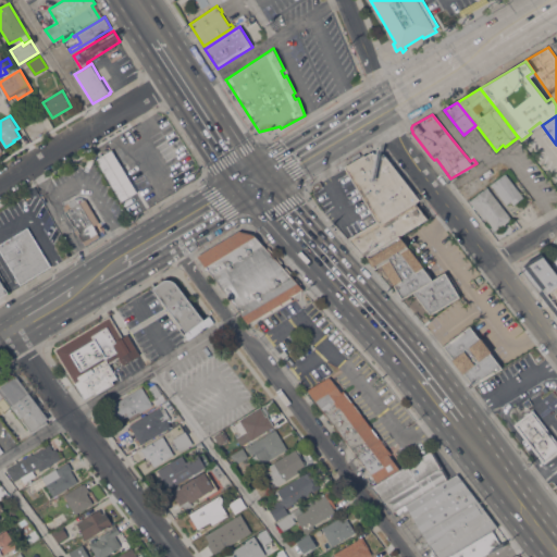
[(97,158),(112,149),(137,192),(122,201),(97,158)]
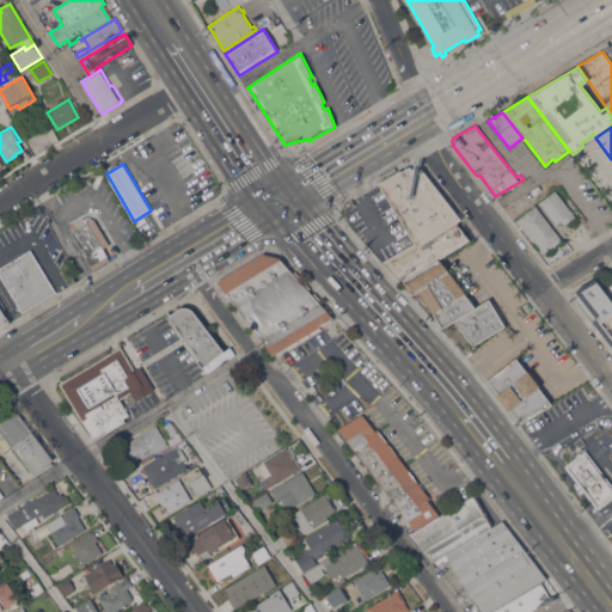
[(405,281),(402,277),(399,279),(383,261),(414,243),(378,183),(399,170),(401,171),(408,166),(424,171),(461,219),(457,222),(470,239),(439,258),(440,261),(405,281)]
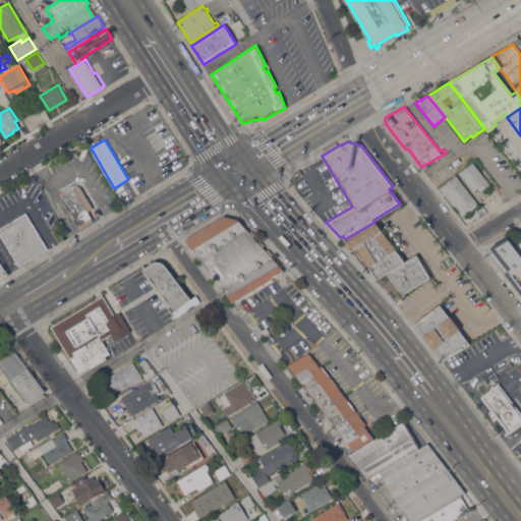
[(489,183),(480,190),(478,187),(473,191),(459,172),(473,162),(489,183)]
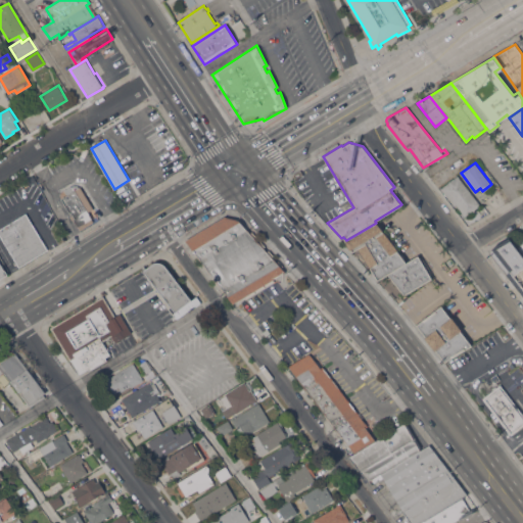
[(480,204),(474,209),(475,210),(472,212),(472,211),(466,217),(456,204),(455,205),(446,195),(445,196),(443,194),(444,193),(441,188),(458,175),(480,204)]
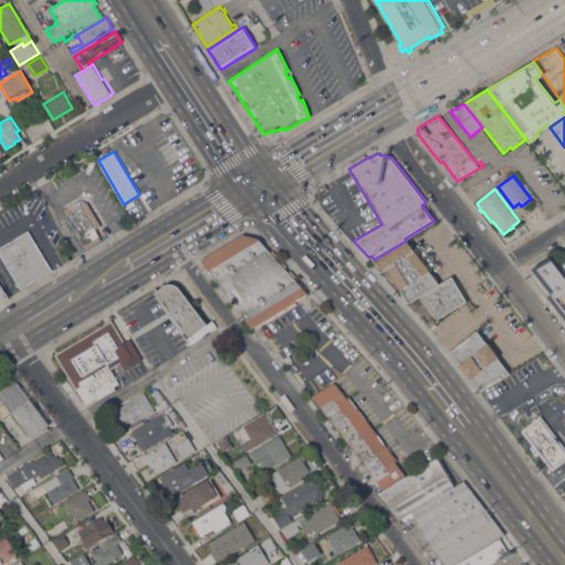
[(70,205),(75,202),(80,201),(84,201),(85,203),(87,202),(102,225),(96,228),(102,236),(85,247),(84,245),(85,244),(66,214),(72,211),(70,205)]
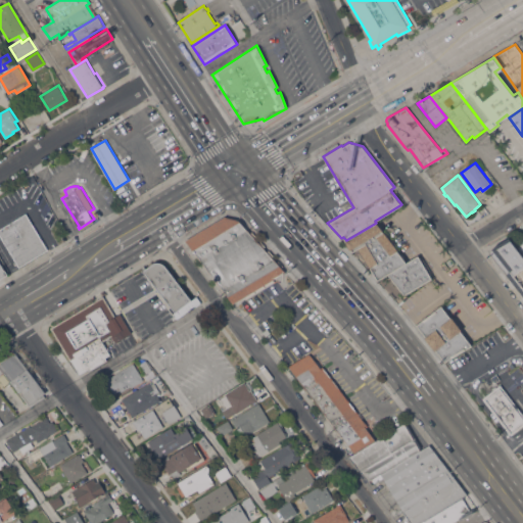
[(0,229),(26,214),(48,250),(19,267),(0,234),(0,229)]
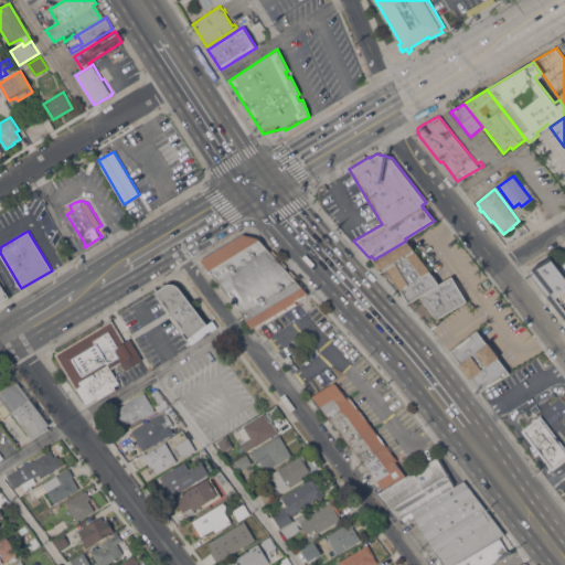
[(201,259),(243,233),(255,236),(307,294),(296,301),(297,304),(288,309),(286,307),(285,308),(286,310),(277,316),(276,313),(275,315),(276,316),(267,322),(266,319),(253,328),(202,260),(201,259)]
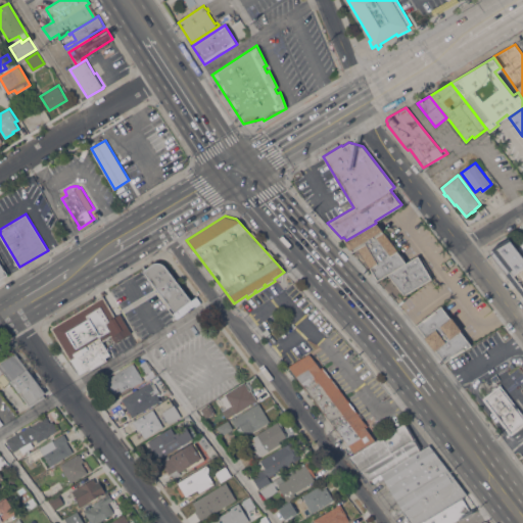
[(378,226),(381,225),(409,262),(418,255),(419,257),(389,275),(388,274),(378,280),(359,248),(352,251),(346,240),(376,223),(378,226)]
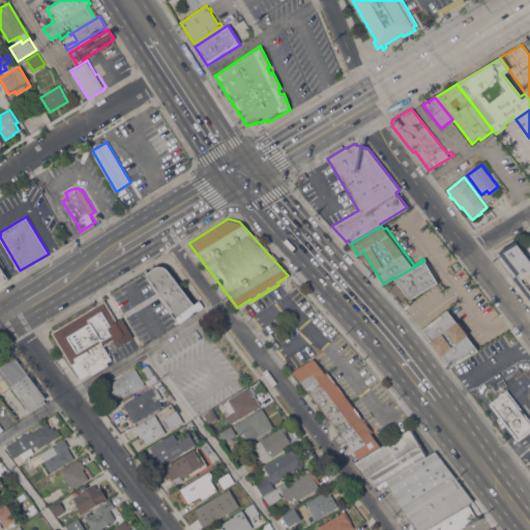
[(529,259),(529,299),(497,257),(498,253),(499,251),(516,241),(517,242),(529,259)]
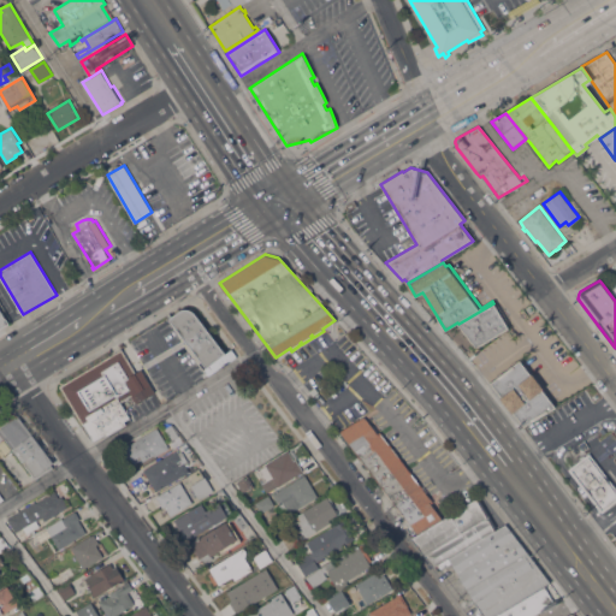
[(508,327),(477,347),(458,324),(493,303),(508,327)]
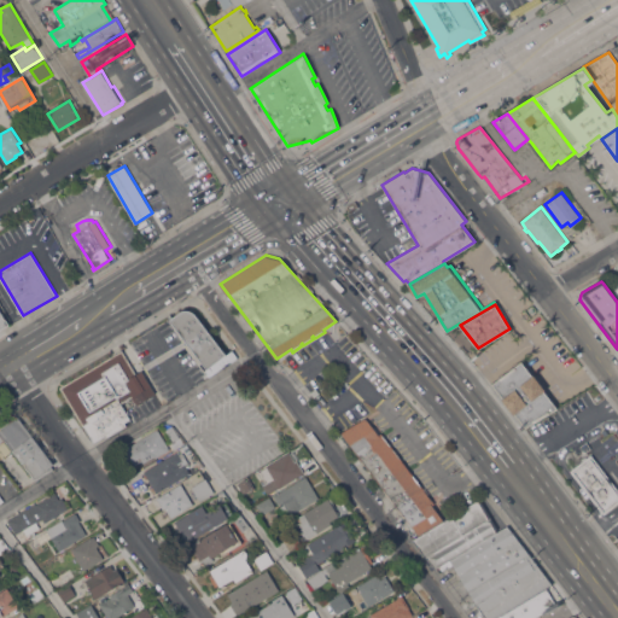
[(170,320),(181,312),(184,310),(186,310),(188,310),(191,310),(192,312),(194,314),(226,355),(232,350),(238,357),(232,362),(231,361),(209,378),(204,371),(208,368),(202,362),(199,365),(202,367),(188,377),(178,362),(193,350),(179,331),(170,320)]
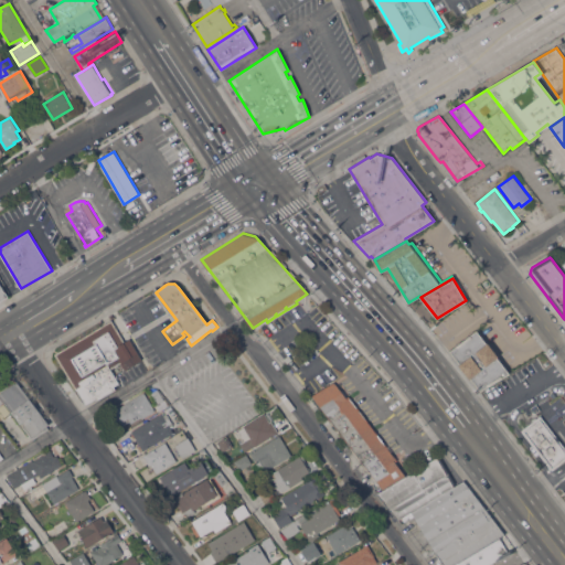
[(115,318),(128,340),(129,339),(147,370),(132,379),(123,362),(112,369),(123,386),(97,401),(96,400),(86,405),(55,353),(115,318)]
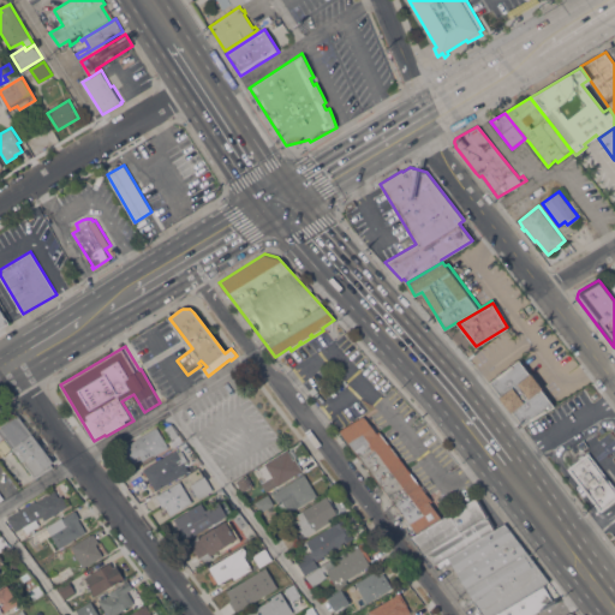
[(511,412),(500,398),(501,396),(491,382),(519,360),(555,406),(524,424),(513,410),(512,411),(511,412)]
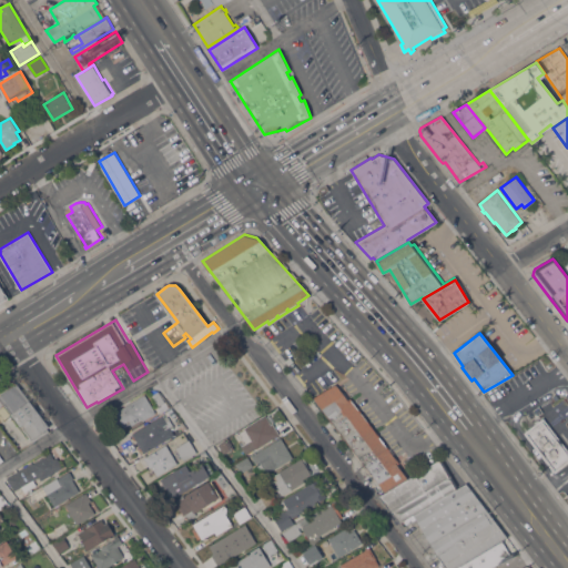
[(0,408),(0,384),(12,377),(50,432),(33,442),(4,405),(0,408)]
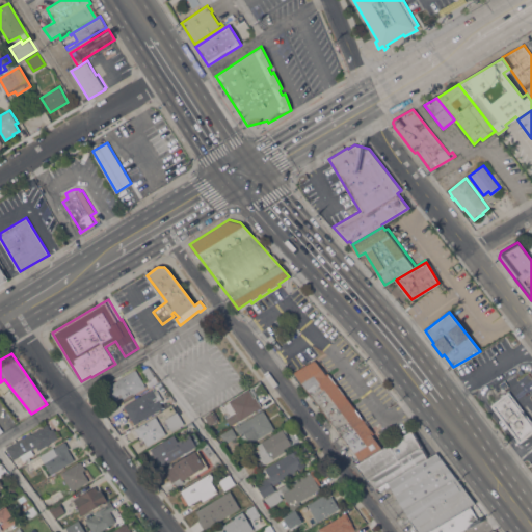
[(360,460),(294,371),(315,358),(322,369),(324,367),(328,372),(329,371),(375,433),(372,435),(381,448),(360,460)]
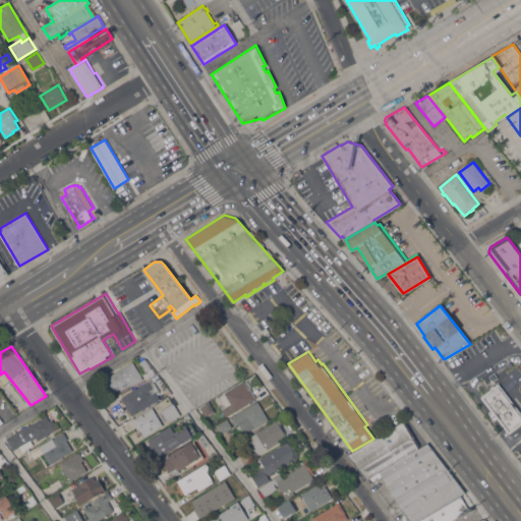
[(152,368),(146,372),(139,362),(146,359),(152,368)]
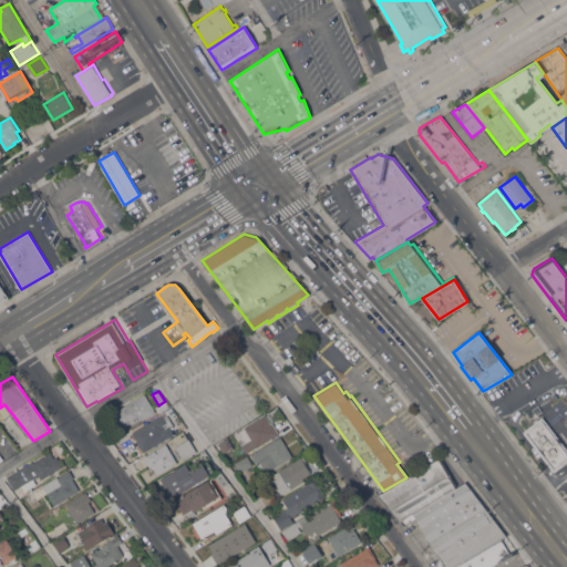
[(156,412),(144,420),(142,418),(131,424),(130,423),(120,429),(110,414),(145,393),(156,412)]
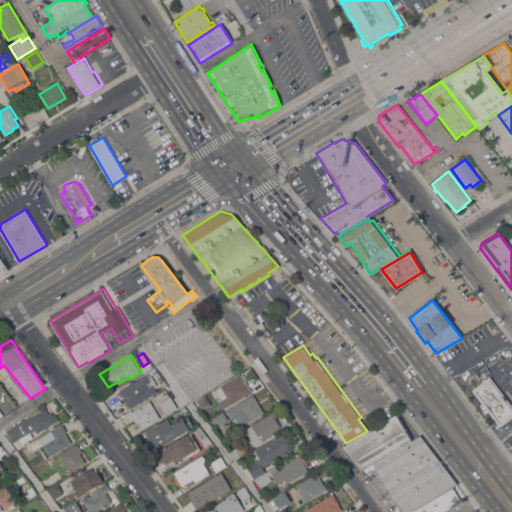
[(119,390),(132,383),(132,382),(134,381),(135,381),(147,374),(148,376),(151,374),(160,389),(130,408),(119,390)]
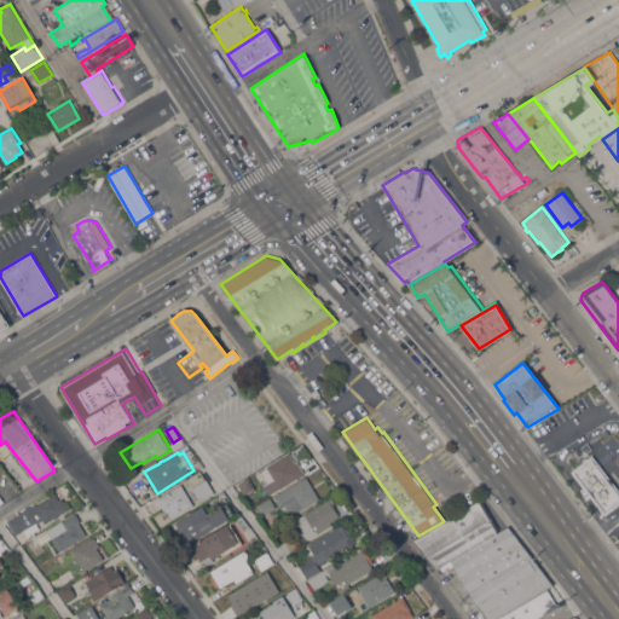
[(268,495),(264,486),(275,479),(267,467),(290,453),(295,462),(298,461),(305,473),(268,495)]
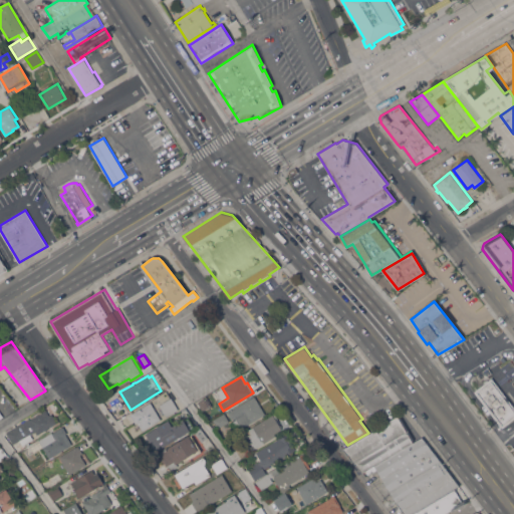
[(501,391),(513,407),(513,419),(503,428),(482,402),(474,392),(492,377),(501,391)]
